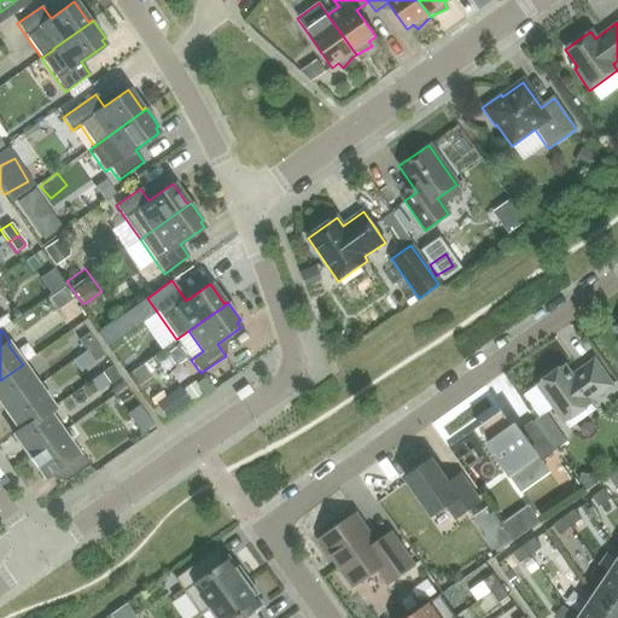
[(86,353),(97,345),(87,333),(77,340),(86,353)]
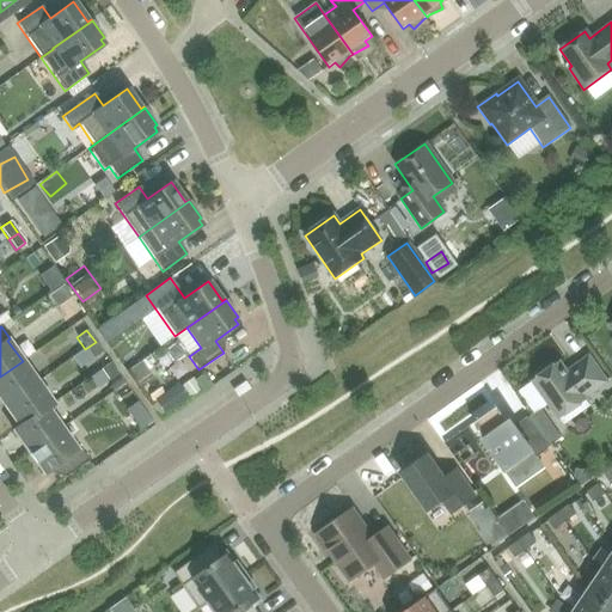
[(96,342),(85,349),(92,359),(102,352),(96,342)]
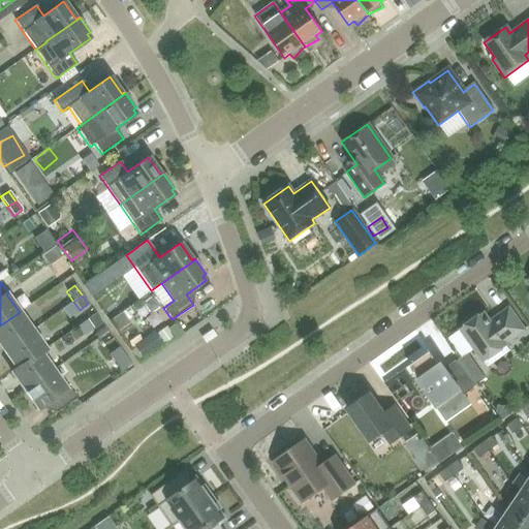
[(483,313),(460,330),(483,361),(505,345),(503,343),(523,330),(507,309),(494,319),(495,321),(490,324),(483,313)]
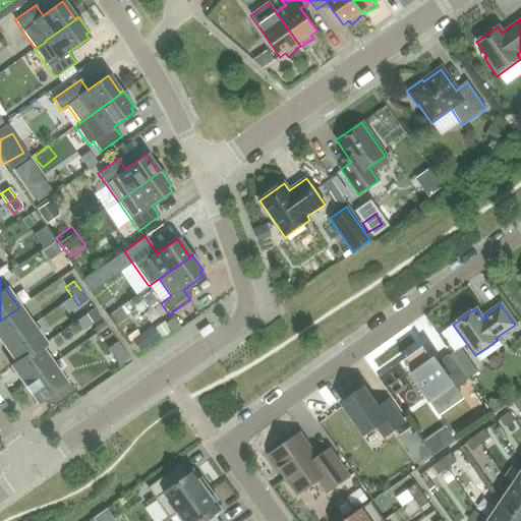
[(0,341),(3,345),(32,326),(19,307),(0,321),(0,341)]
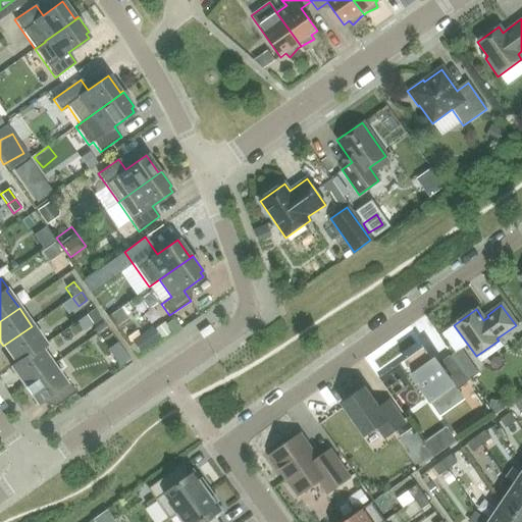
[(100,318),(94,309),(85,315),(92,324),(100,318)]
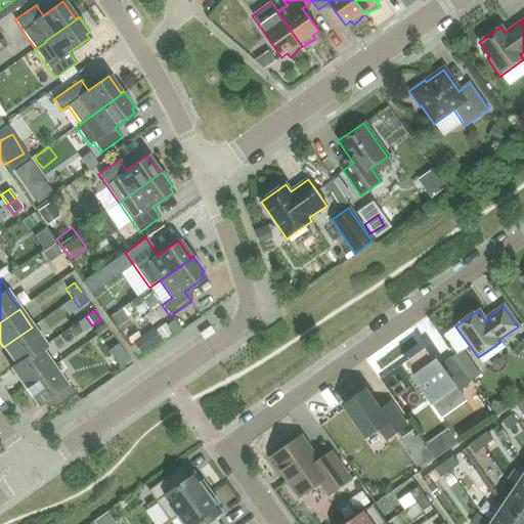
[(10,368),(44,345),(32,328),(3,347),(15,364),(10,368)]
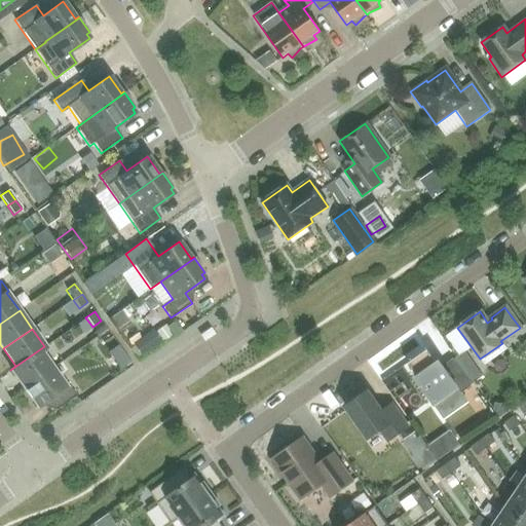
[(152,330),(133,343),(141,357),(161,343),(152,330)]
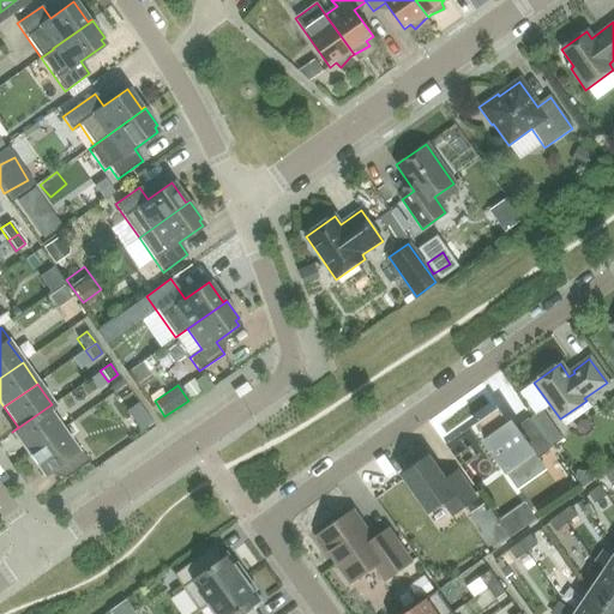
[(28,453),(61,429),(47,409),(52,404),(12,432),(28,453)]
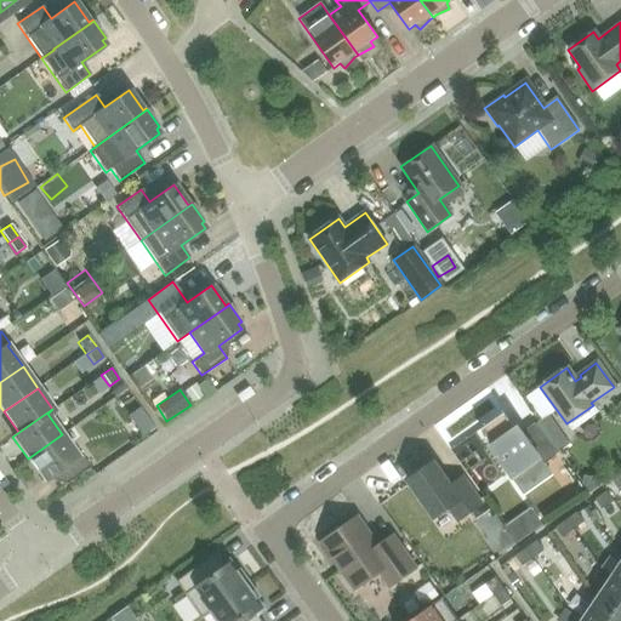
[(542,463),(554,455),(537,431),(527,439),(517,426),(514,427),(503,411),(480,428),(493,444),(490,445),(512,478),(539,459),(542,463)]
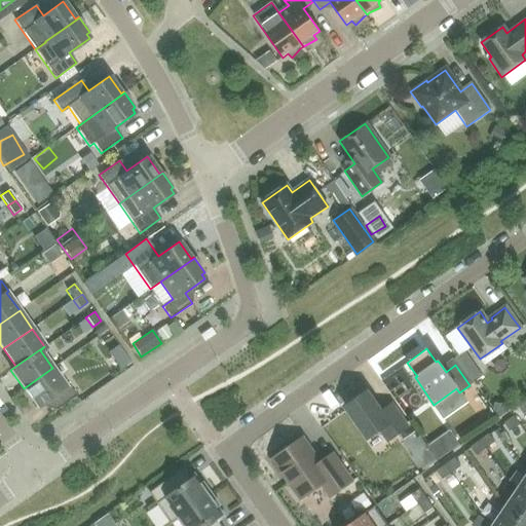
[(75,396),(67,384),(65,385),(52,368),(24,388),(37,407),(46,400),(53,410),(75,396)]
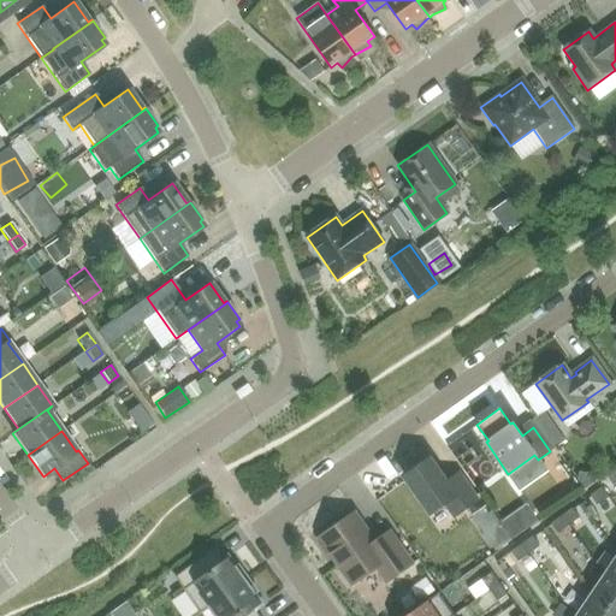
[(454,516),(477,499),(458,474),(446,483),(430,458),(404,477),(430,513),(444,503),(454,516)]
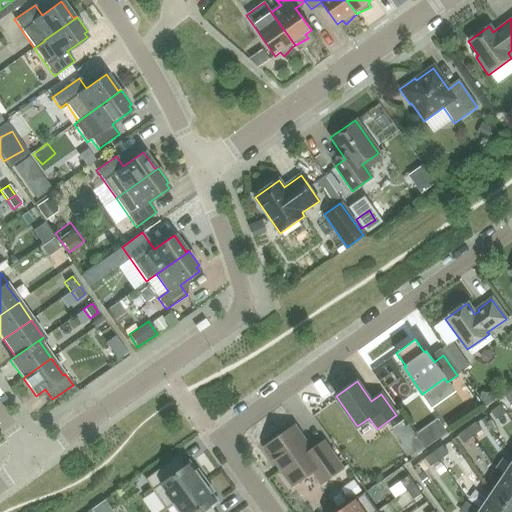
[(499,405),(491,412),(497,419),(505,413),(499,405)]
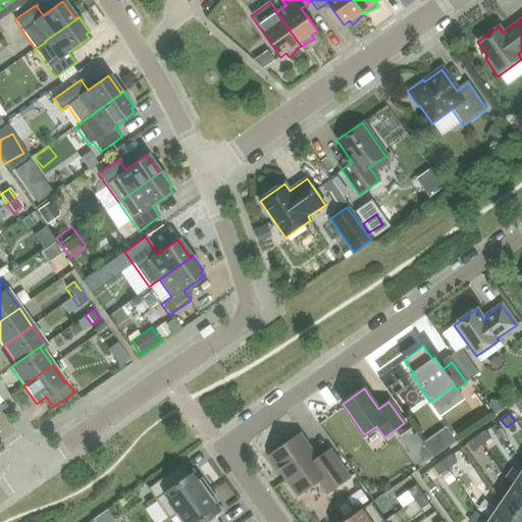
[(484,430),(475,436),(481,446),(490,438),(484,430)]
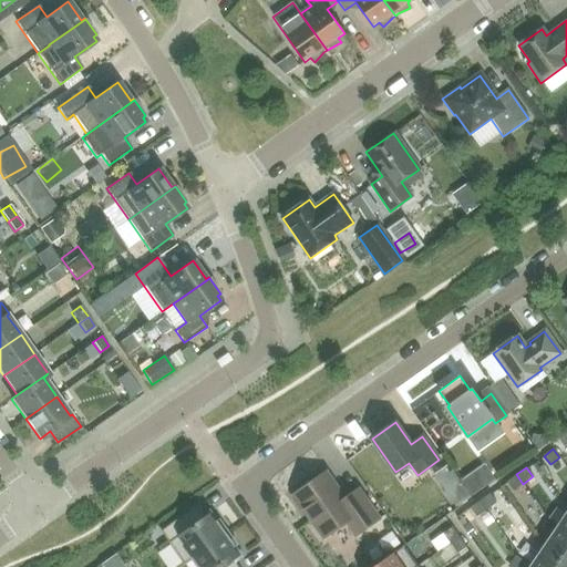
[(294,498),(305,514),(306,513),(323,538),(347,522),(357,535),(379,519),(358,490),(344,500),(325,472),(294,495),(295,497),(294,498)]
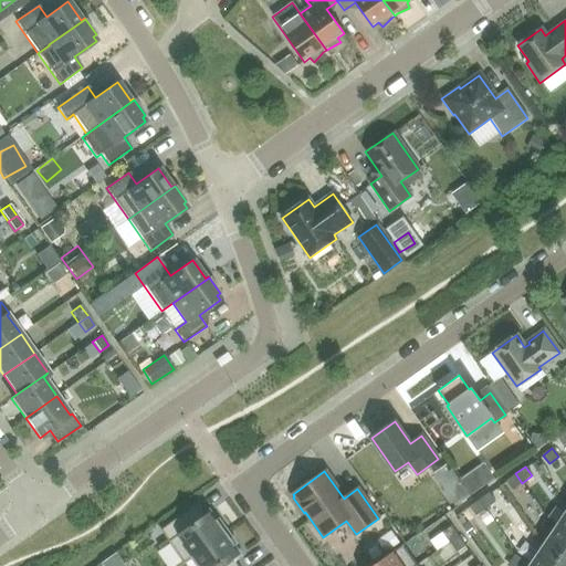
[(515,473),(505,481),(512,490),(522,483),(515,473)]
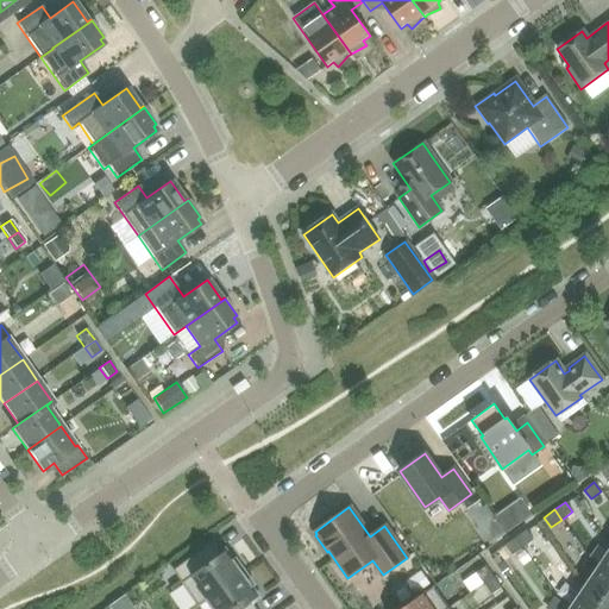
[(526,531),(515,538),(522,547),(533,540),(526,531)]
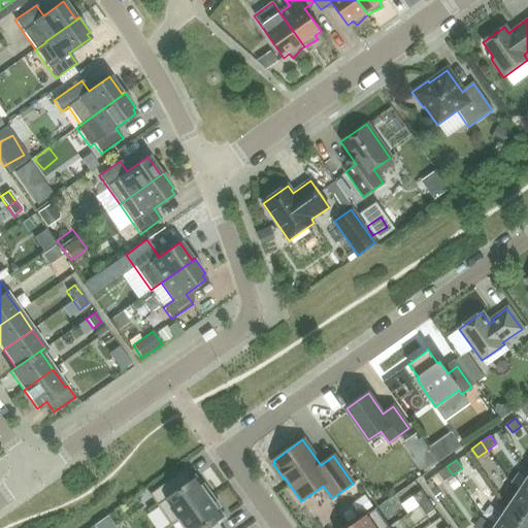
[(447,466),(437,472),(443,482),(453,474),(447,466)]
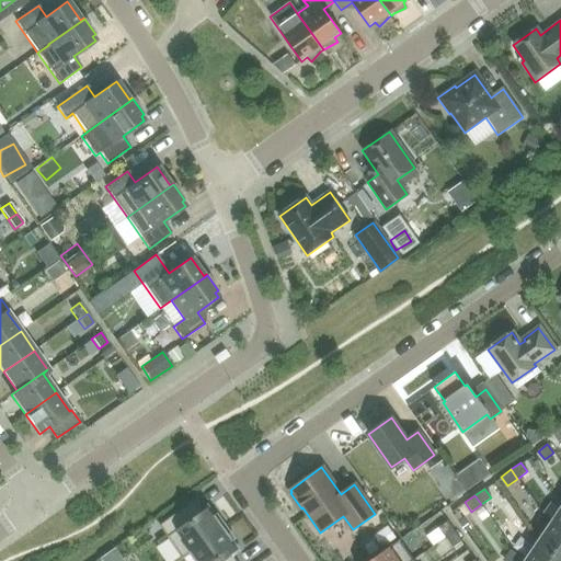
[(192,552),(226,527),(217,515),(214,517),(207,507),(202,512),(194,501),(159,525),(168,536),(167,537),(182,558),(192,552)]
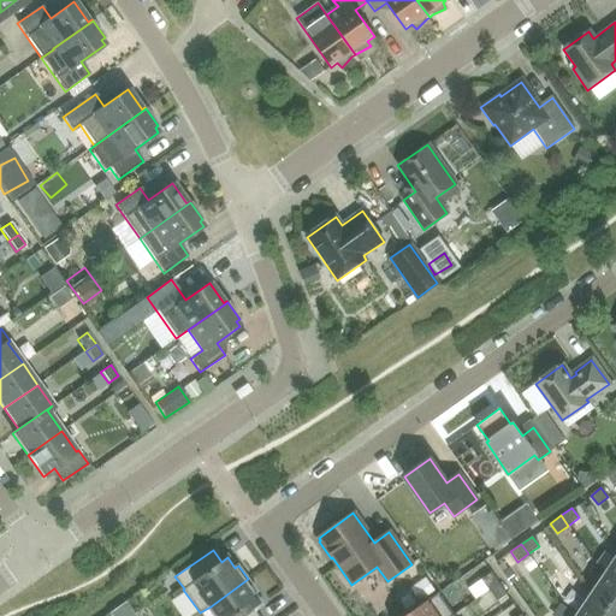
[(498,584),(491,573),(481,579),(489,590),(498,584)]
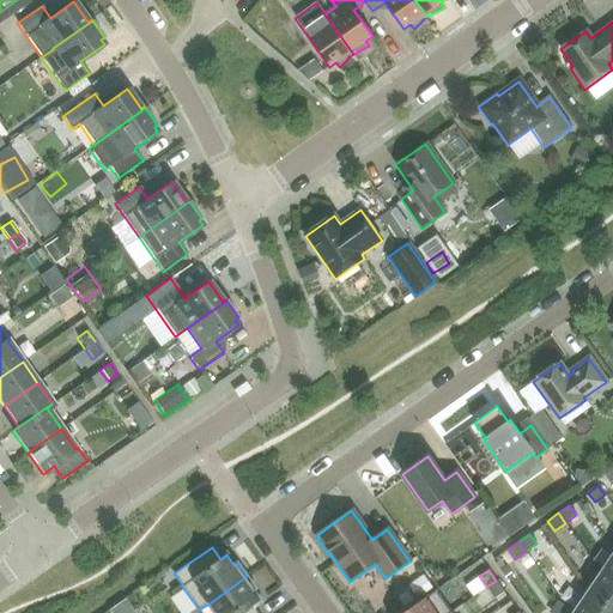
[(612,607),(612,576),(604,570),(589,592),(612,607)]
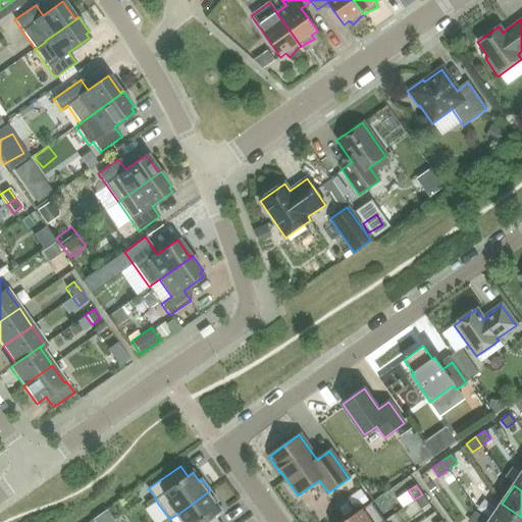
[(221,512),(215,503),(217,502),(212,493),(210,490),(178,514),(184,521),(219,521),(215,515),(221,512)]
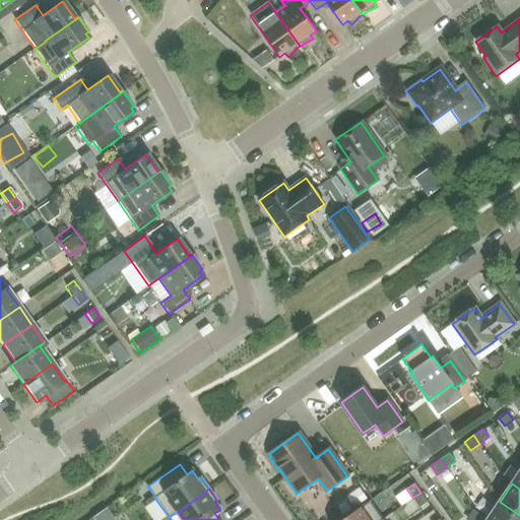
[(420,493),(412,498),(419,507),(427,502),(420,493)]
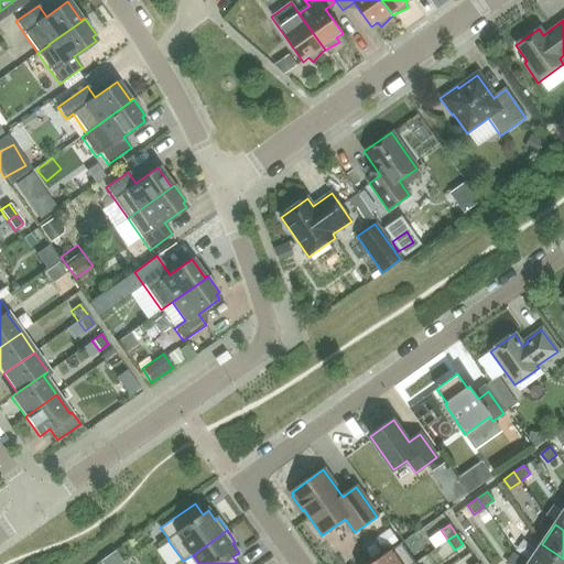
[(415,563),(401,543),(370,563),(415,563)]
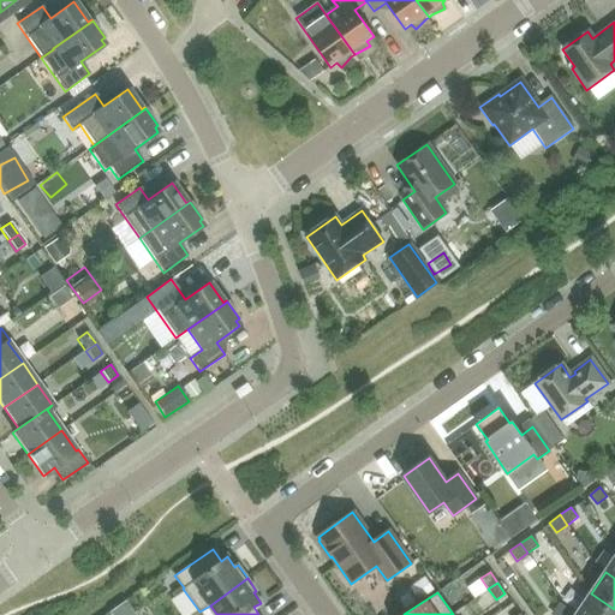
[(577,614),(614,614),(614,609),(591,593),(577,614)]
